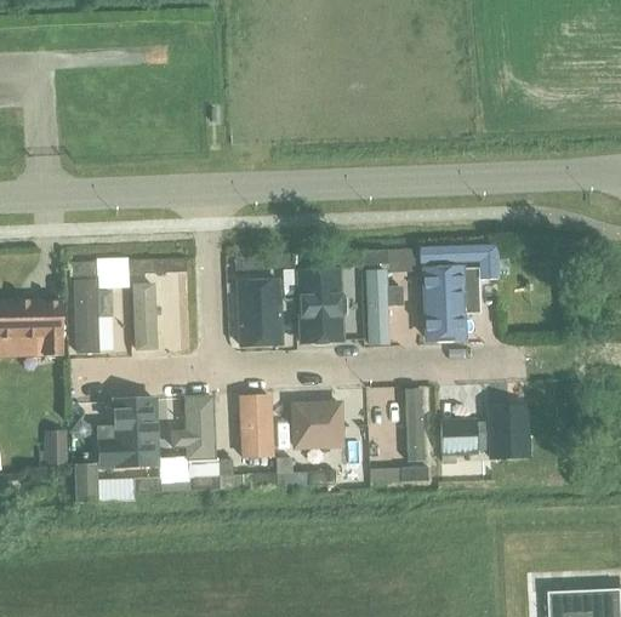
[(497,246),(420,249),(420,266),(479,263),(479,280),(499,280),(497,246)]
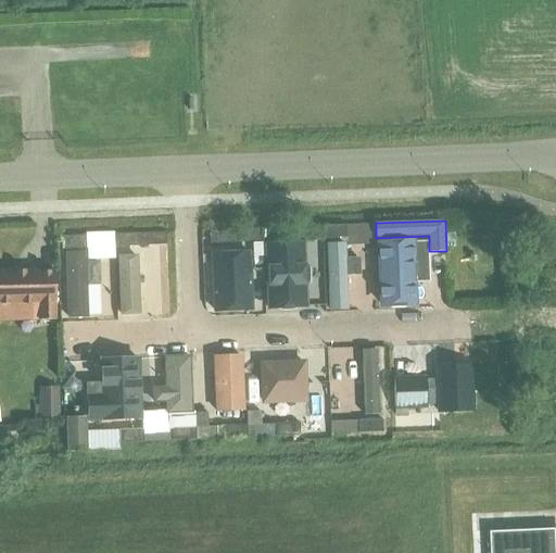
[(371,222),(346,223),(348,236),(348,242),(371,242),(371,222)]
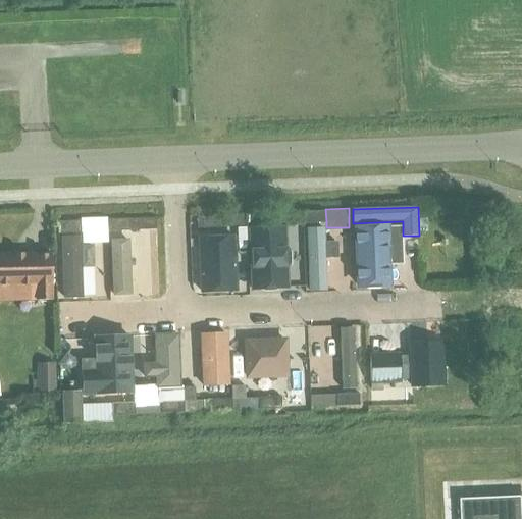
[(306,210),(303,210),(304,222),(316,221),(326,221),(325,209),(315,209),(306,210)]
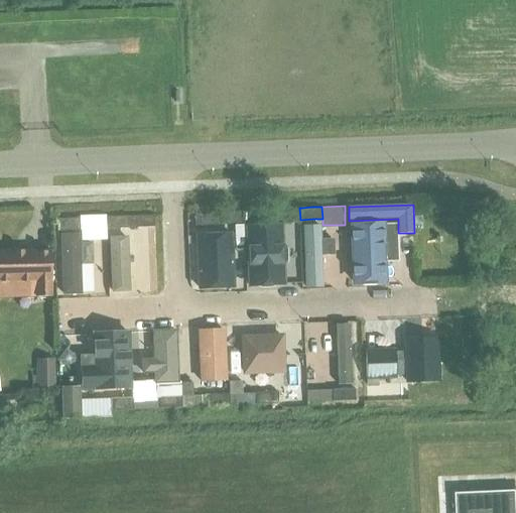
[(263,209),(243,210),(243,222),(265,221),(291,220),(300,220),(299,208),(291,208),(265,209),(263,209)]
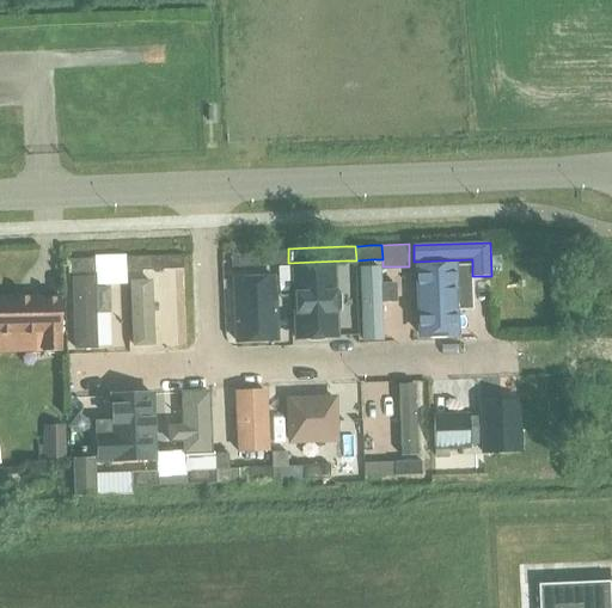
[(257,251),(257,250),(231,251),(232,265),(288,263),(288,249),(257,251)]
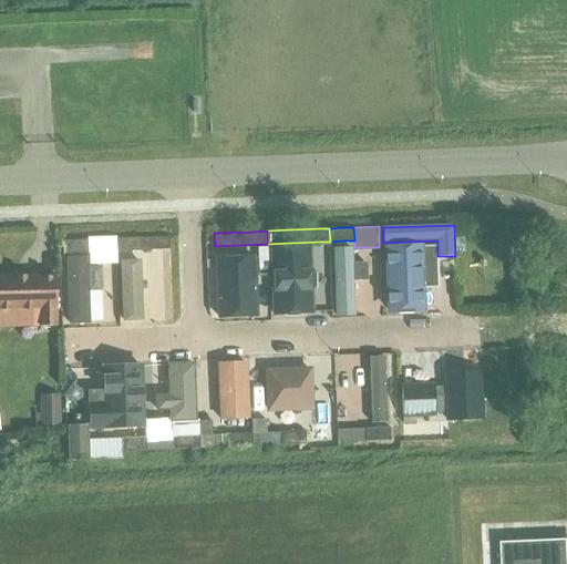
[(142,248),(141,235),(116,236),(117,249),(142,248)]
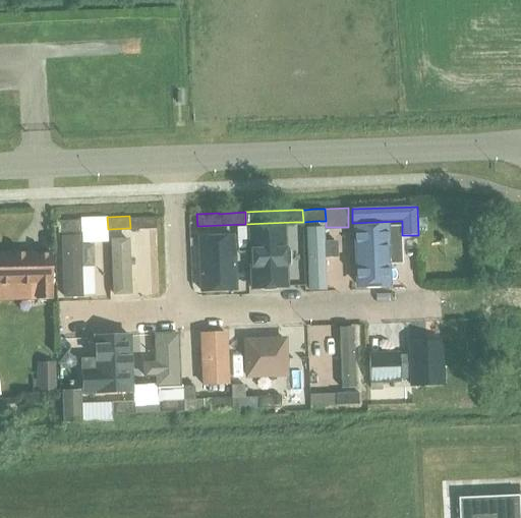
[(80,218),(58,219),(59,231),(82,230),(82,238),(108,237),(108,229),(107,217),(80,218)]
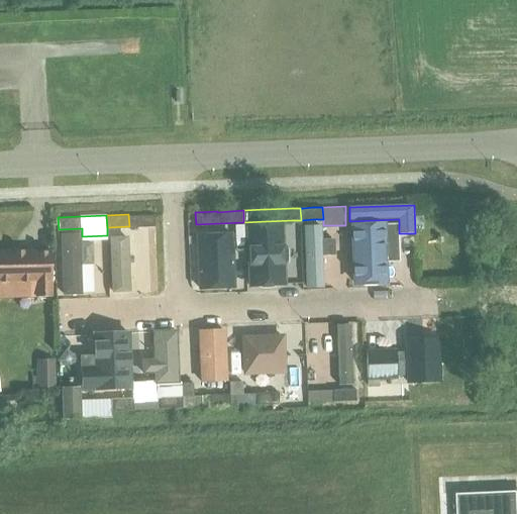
[(322,282),(322,221),(305,221),(306,282),(322,282)]
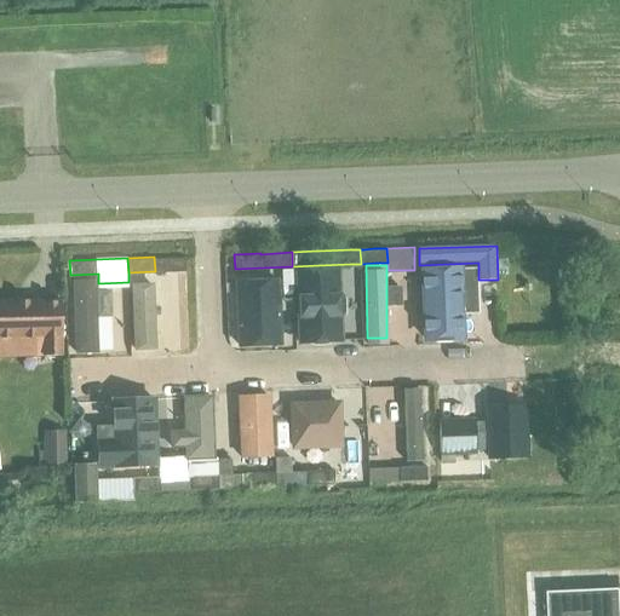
[(460,265),(422,268),(425,340),(463,339),(460,265)]
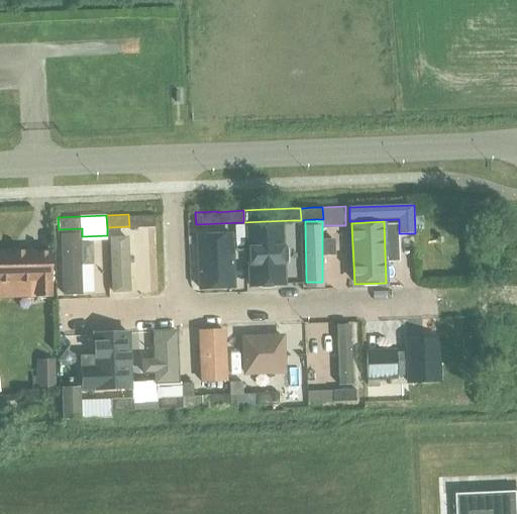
[(251,286),(285,285),(284,224),(249,225),(251,286)]
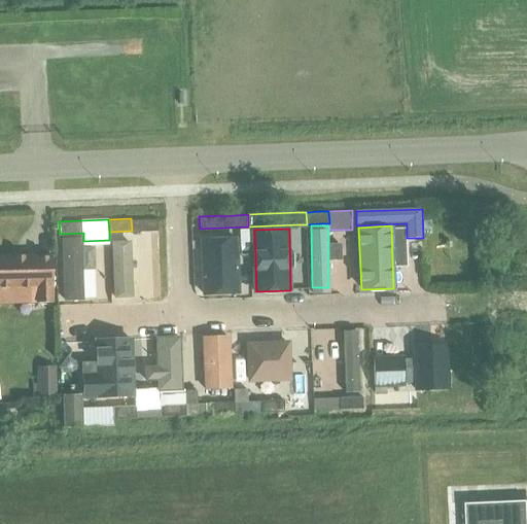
[(207,291),(240,289),(237,234),(205,235),(207,291)]
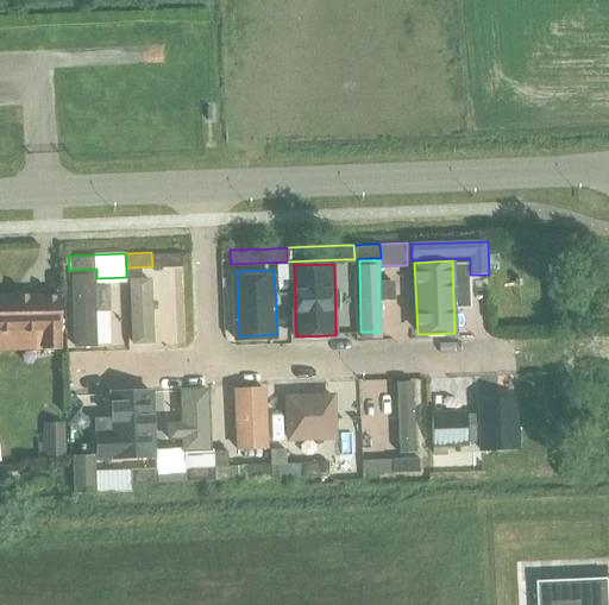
[(75,341),(98,340),(95,275),(73,276),(75,341)]
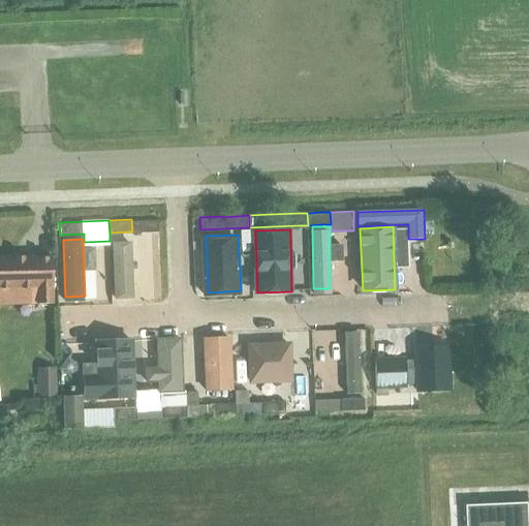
[(117,296),(135,295),(133,241),(115,242),(117,296)]
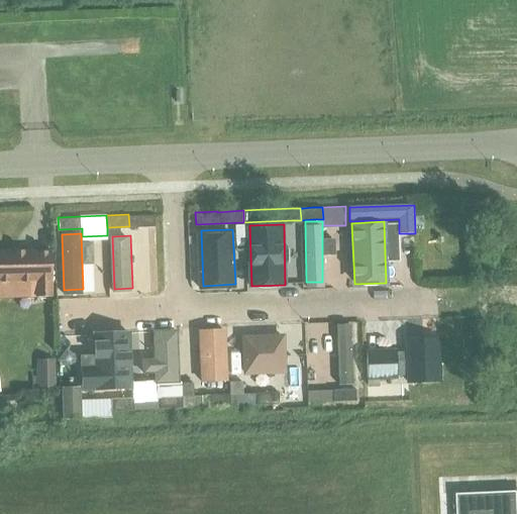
[(0,296),(35,295),(52,295),(52,263),(52,248),(34,249),(0,249),(0,296)]
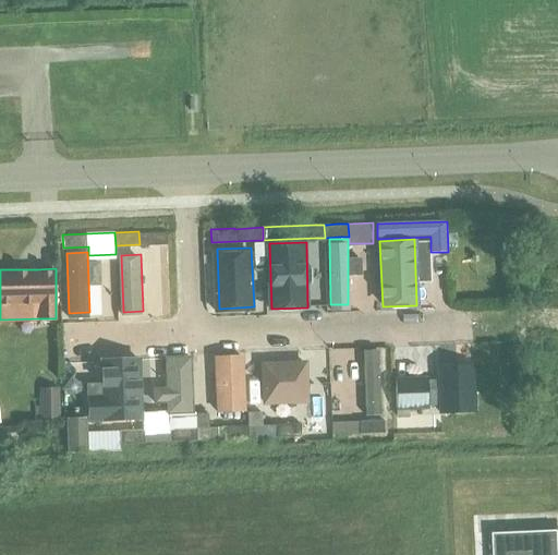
[(380,349),(365,350),(368,413),(383,412),(380,349)]
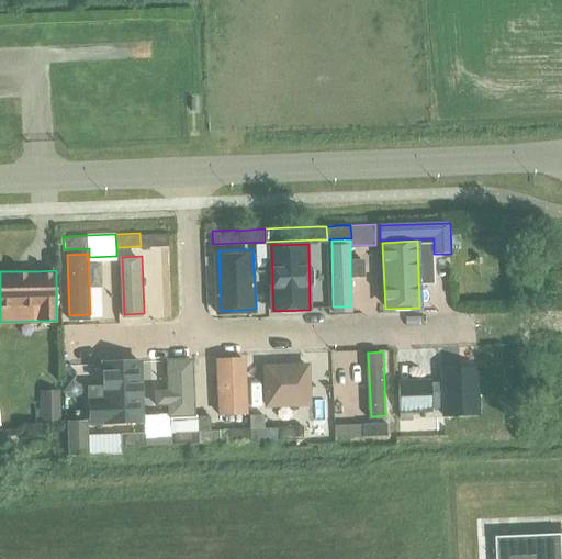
[(244,358),(216,359),(218,413),(246,412),(244,358)]
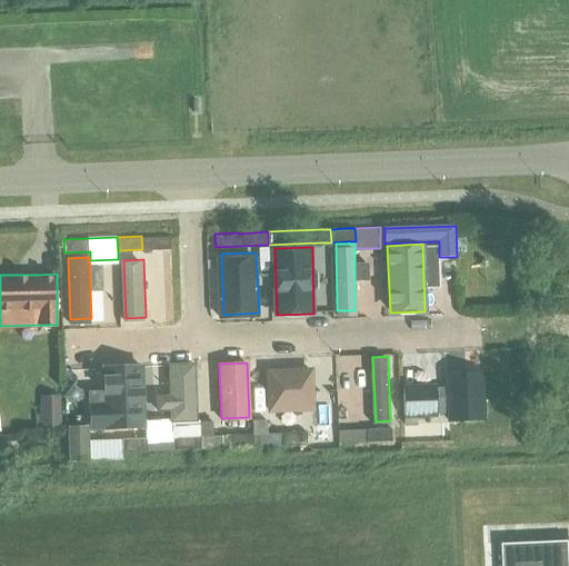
[(140,364),(103,365),(106,406),(93,406),(95,426),(143,424),(140,364)]
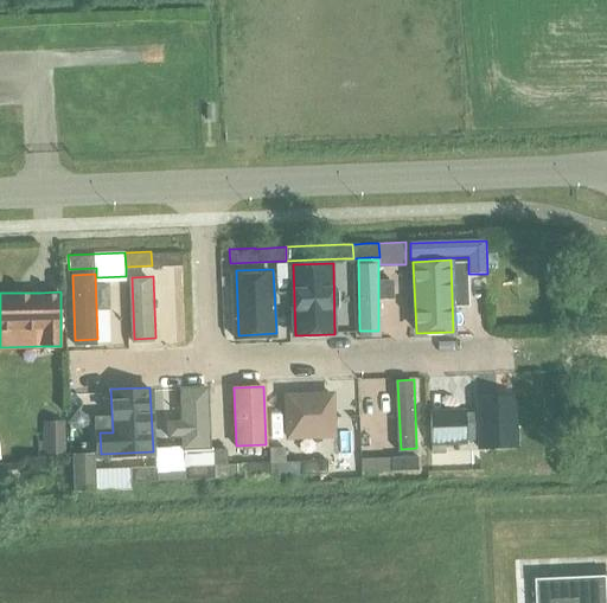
[(205,389),(181,390),(183,423),(171,424),(171,434),(184,434),(184,448),(209,447),(205,389)]
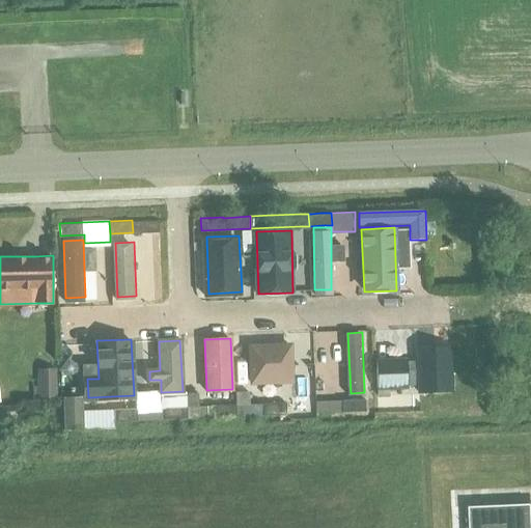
[(291,340),(249,341),(250,383),(292,382),(291,340)]
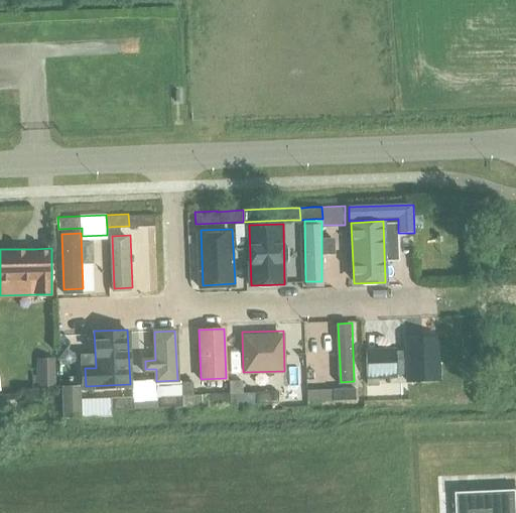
[(397,348),(368,349),(368,377),(397,376),(397,348)]
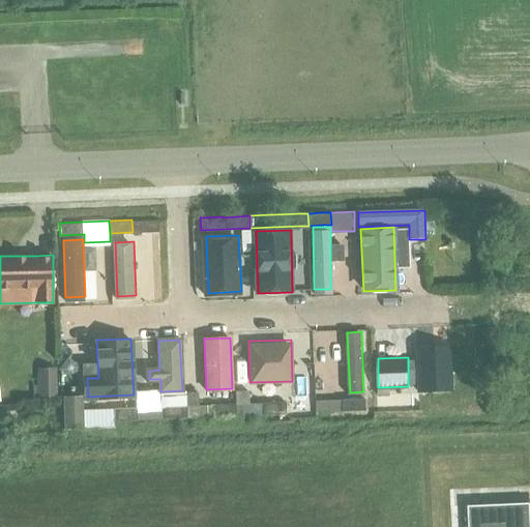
[(54,366),(35,367),(36,397),(55,397),(54,366)]
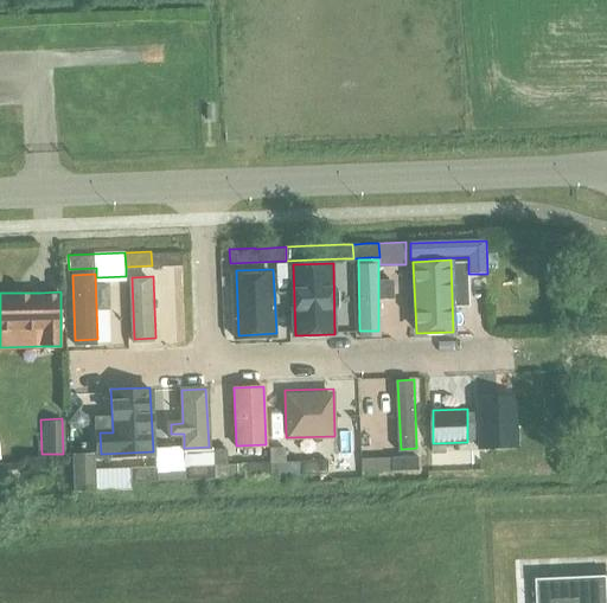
[(171,446),(157,446),(157,466),(158,480),(213,478),(213,450),(184,451),(185,464),(172,464),(171,446)]
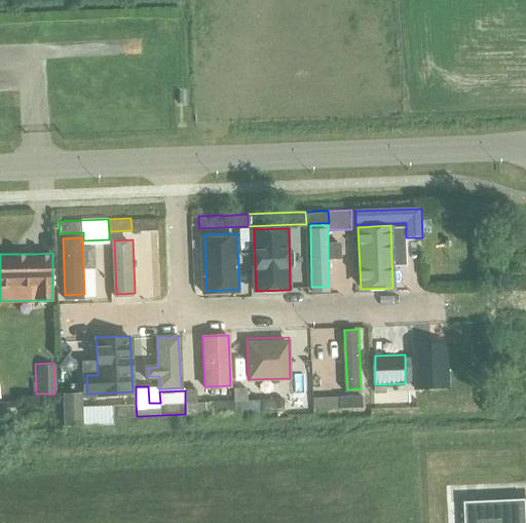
[(261,411),(284,410),(284,398),(261,399),(248,399),(248,386),(234,387),(234,400),(234,412),(261,411)]
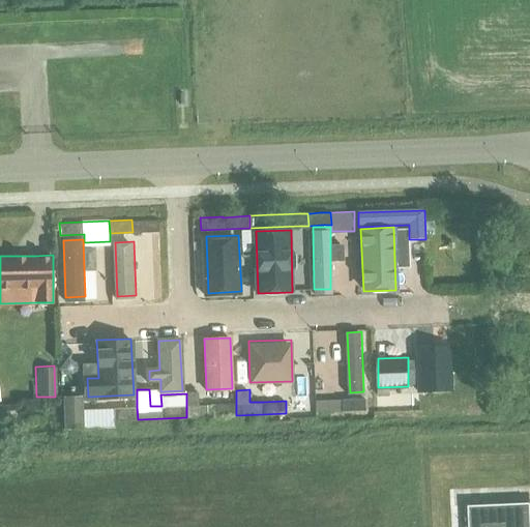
[(236,415),(236,403),(199,404),(199,391),(185,391),(186,393),(186,417),(236,415)]
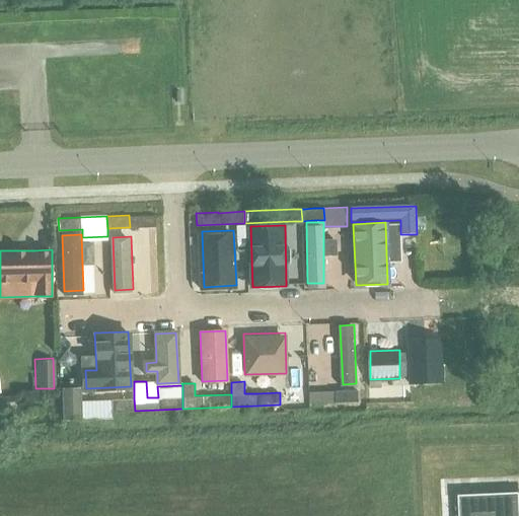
[(79,387),(61,388),(62,418),(80,418),(79,387)]
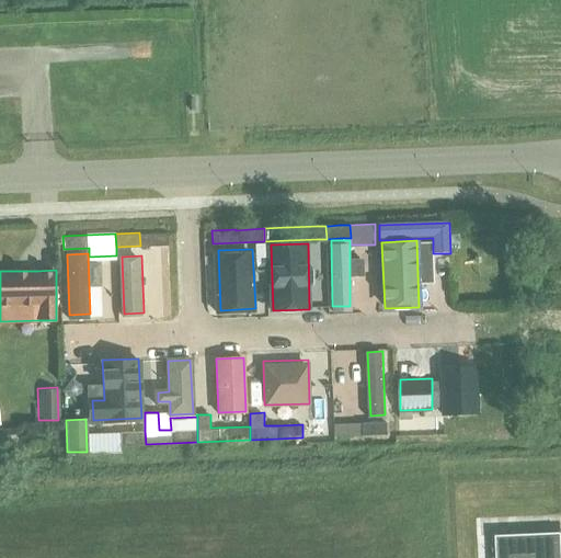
[(386,419),(333,421),(333,436),(387,434),(386,419)]
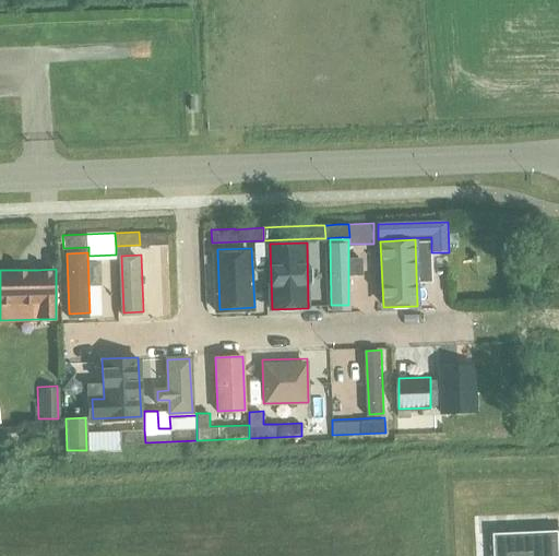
[(145,442),(144,429),(120,430),(120,433),(121,442),(145,442)]
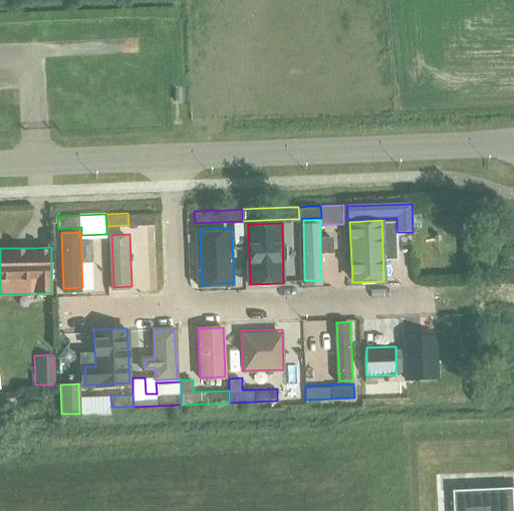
[(513,510),(513,486),(455,489),(456,510),(513,510)]
